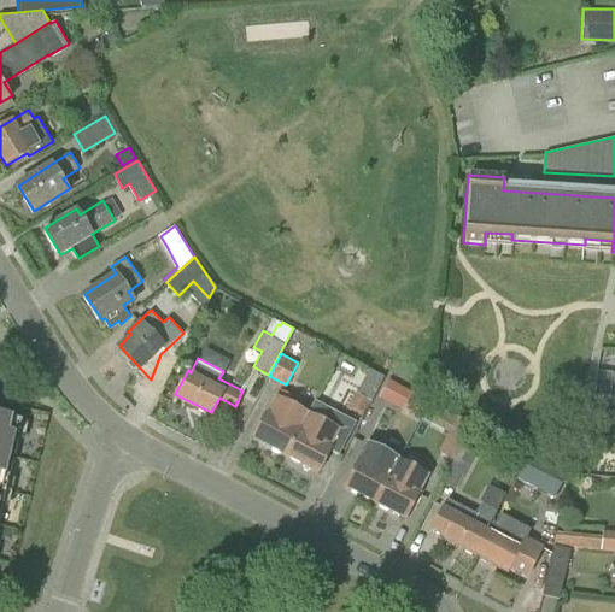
[(357,428),(385,375),(370,366),(357,392),(355,390),(340,419),(357,428)]
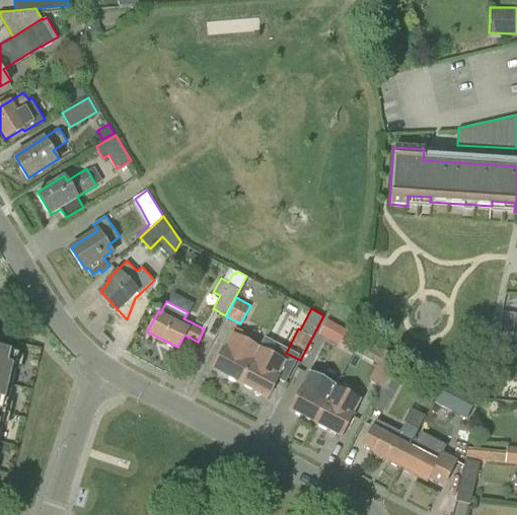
[(502,321),(515,322),(515,312),(502,311),(502,321)]
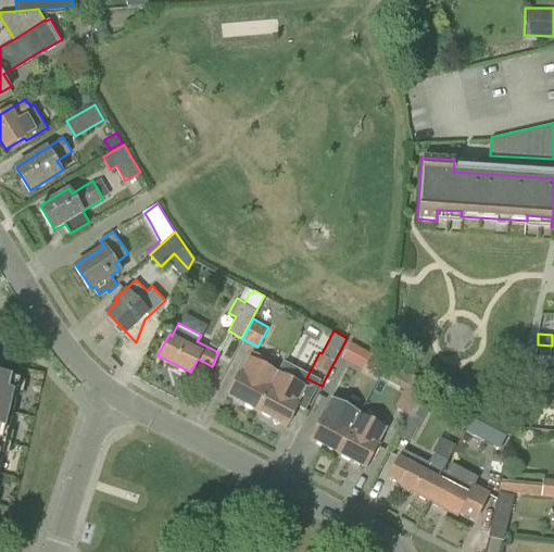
[(363,367),(372,352),(351,340),(342,355),(363,367)]
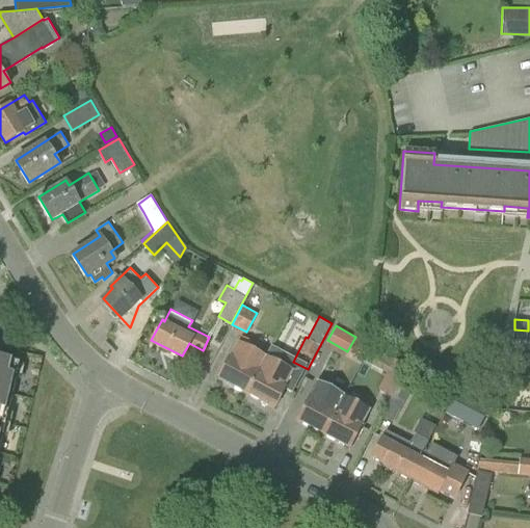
[(514,330),(513,340),(527,341),(528,331),(514,330)]
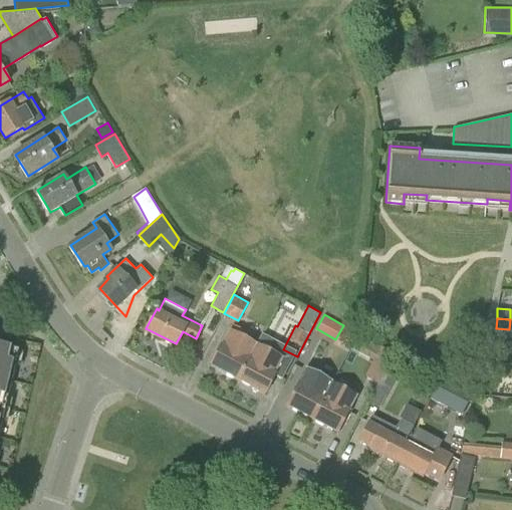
[(238,376),(256,342),(243,335),(246,329),(233,322),(223,342),(221,341),(211,362),(238,376)]
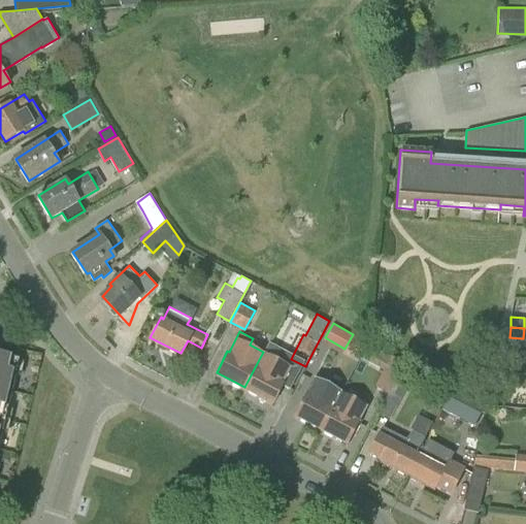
[(263,352),(244,387),(272,402),(284,382),(282,381),(290,366),(275,359),(263,352)]
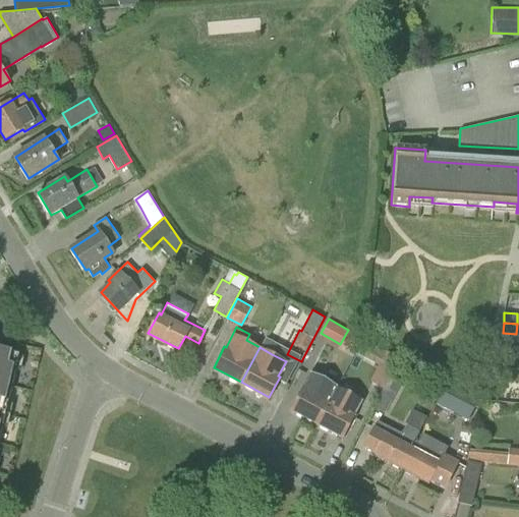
[(0,442),(19,355),(0,350),(0,442)]
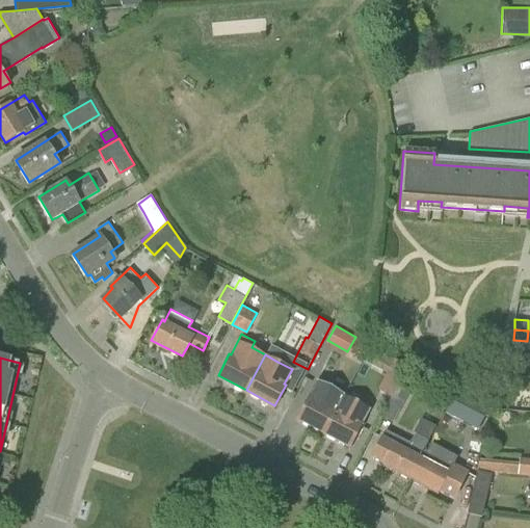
[(407,365),(394,358),(378,389),(391,395),(407,365)]
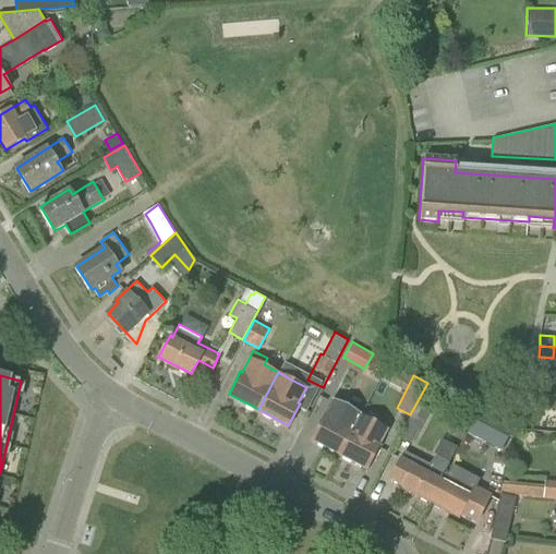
[(544,394),(544,383),(530,382),(530,393),(544,394)]
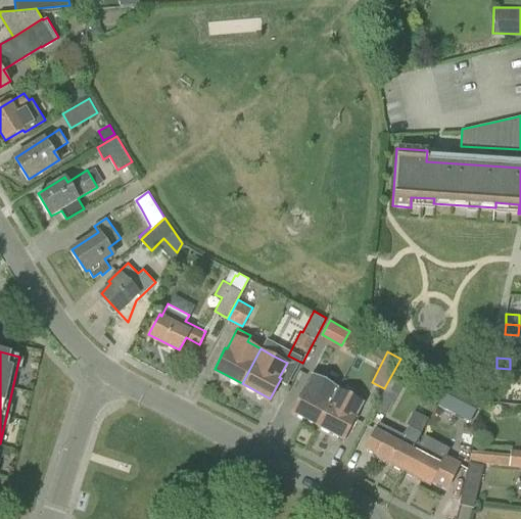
[(496,368),(495,378),(509,379),(510,369),(496,368)]
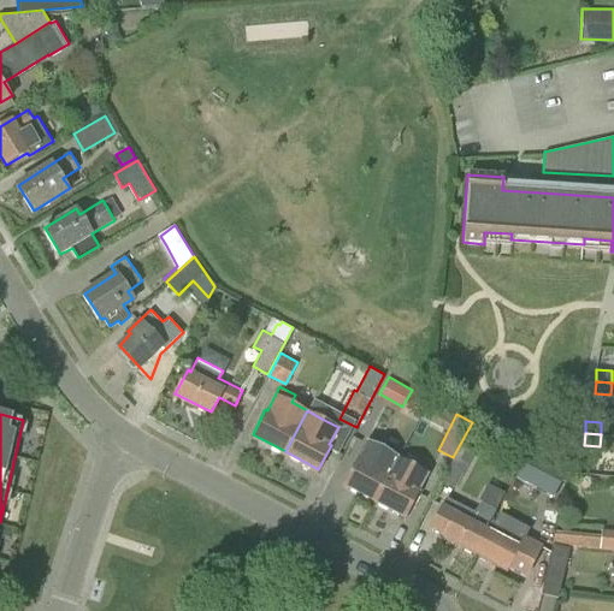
[(375,498),(395,458),(365,443),(344,482),(375,498)]
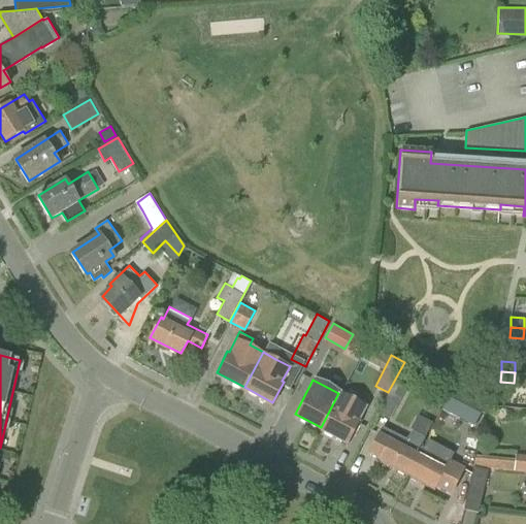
[(390,419),(406,385),(395,380),(379,413),(390,419)]
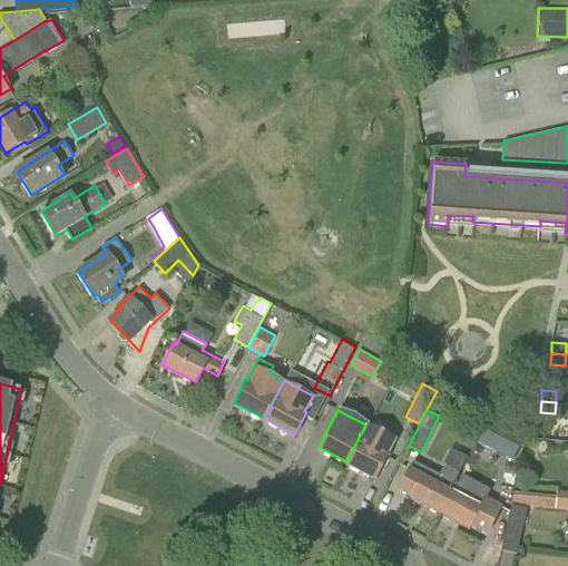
[(519,435),(490,421),(488,426),(486,425),(478,441),(512,459),(521,442),(517,440),(519,435)]
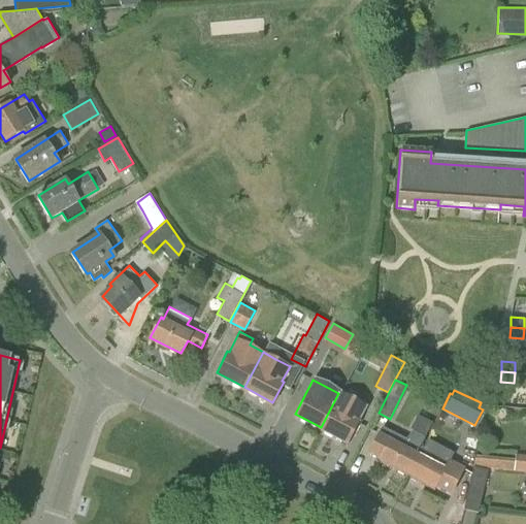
[(338,393),(321,427),(347,440),(364,406),(352,399),(338,393)]
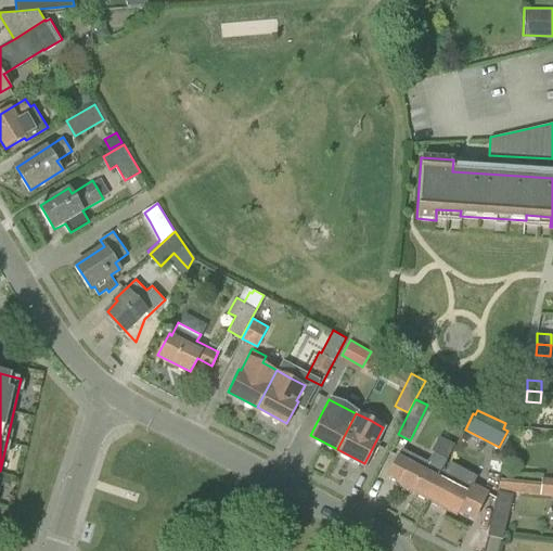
[(442,469),(444,468),(447,459),(435,452),(428,460),(402,446),(388,474),(400,481),(399,482),(427,497),(442,469)]
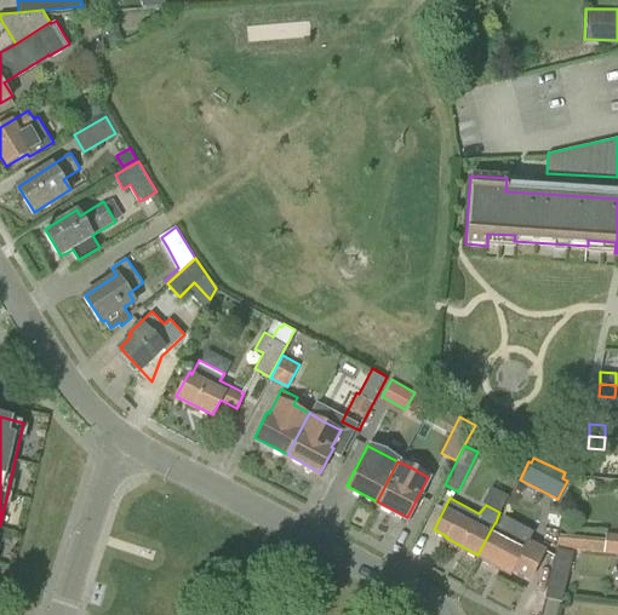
[(526,540),(495,523),(478,555),(510,572),(511,570),(530,580),(547,547),(527,538),(526,540)]
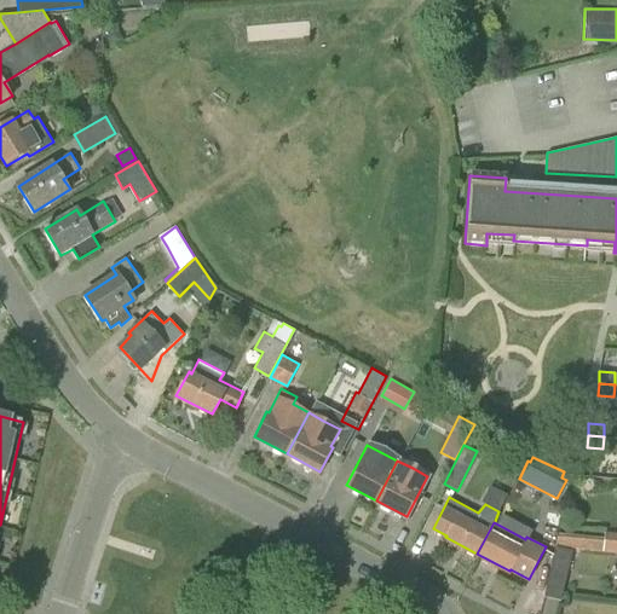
[(605,534),(558,531),(555,544),(604,549),(604,550),(616,551),(616,532),(605,531),(605,534)]
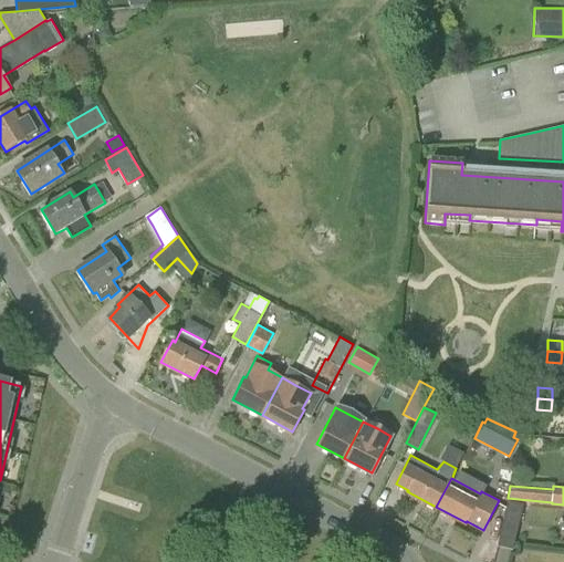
[(513,549),(523,502),(509,499),(499,545),(513,549)]
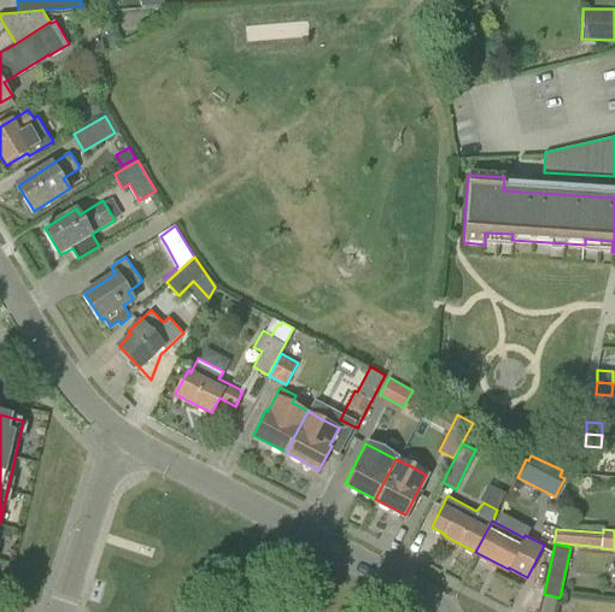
All buildings are outlined.
